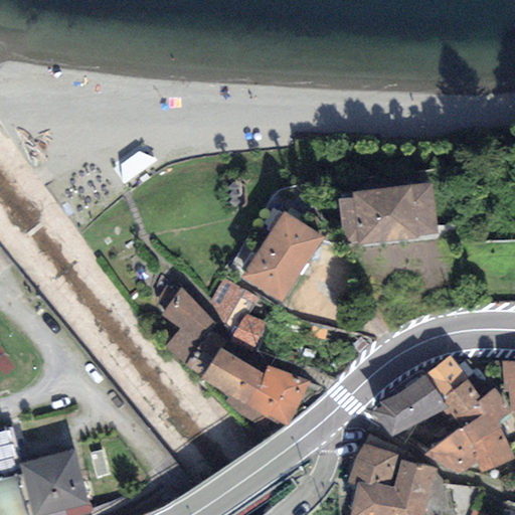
[(120,166),(122,186),(156,160),(139,152),(120,166)]
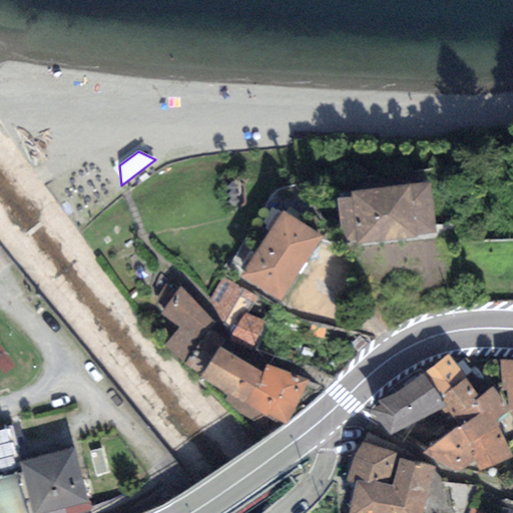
[(233,180),(227,186),(231,190),(228,194),(231,196),(227,201),(234,207),(247,192),(233,180)]
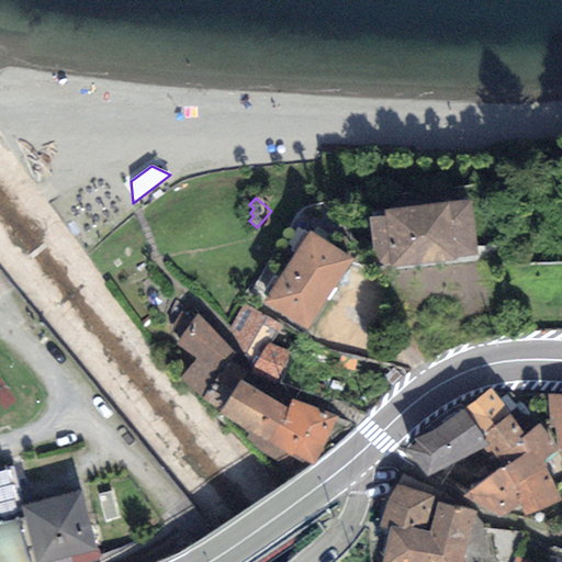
[(384,216),(370,217),(375,267),(476,256),(471,200),(384,209),(384,216)]
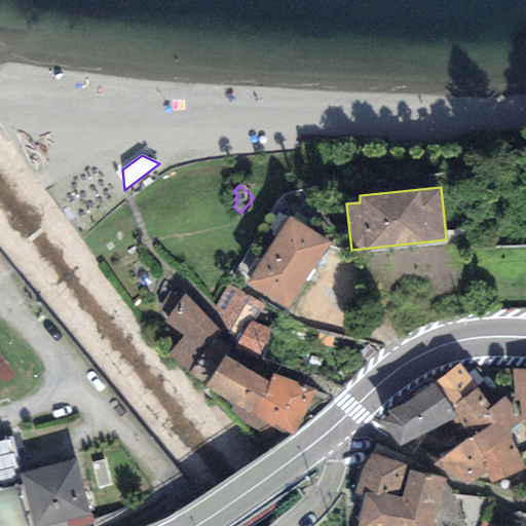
[(331,242),(289,216),(246,285),(288,310),(331,242)]
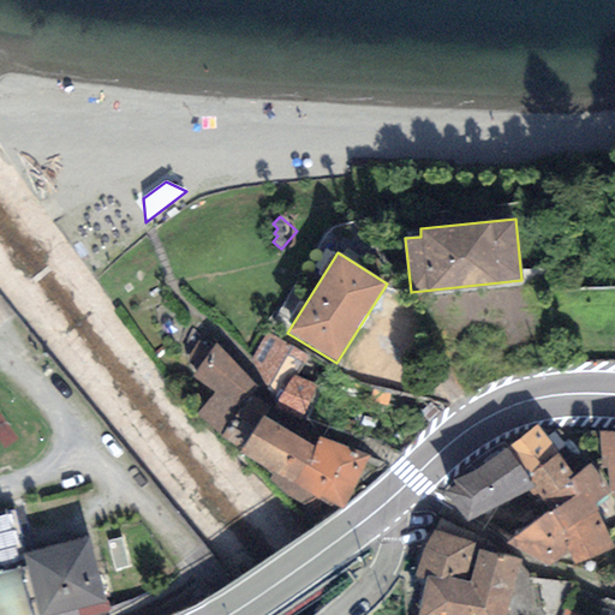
[(251,358),(276,405),(293,375),(297,376),(309,356),(266,333),(251,358)]
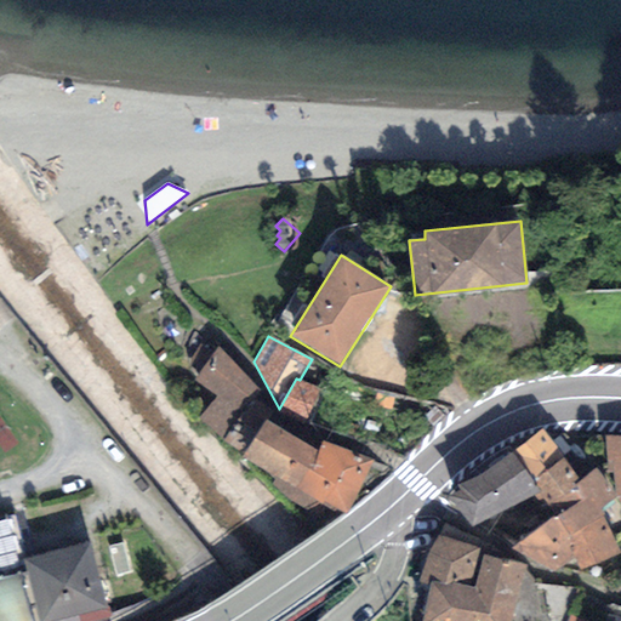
[(198,419),(243,454),(266,420),(273,410),(255,398),(261,388),(216,348),(193,381),(215,397),(198,419)]
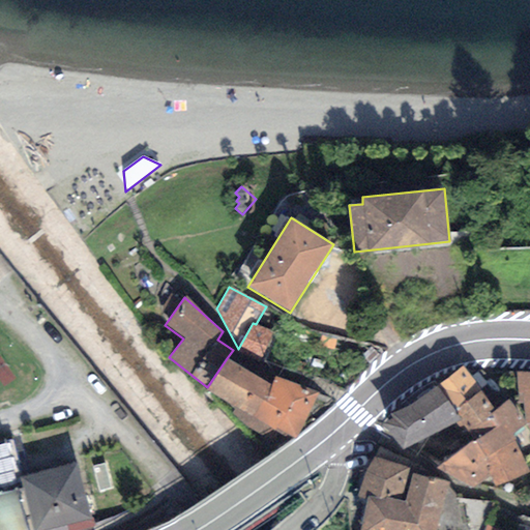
[(238,349),(237,352),(260,362),(273,333),(256,324),(253,323),(238,349)]
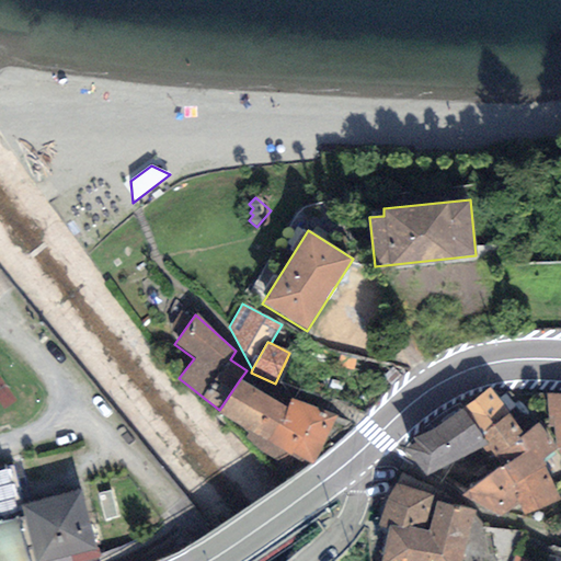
[(286,407),(240,379),(219,410),(217,412),(270,442),(278,422),(283,425),(286,407)]
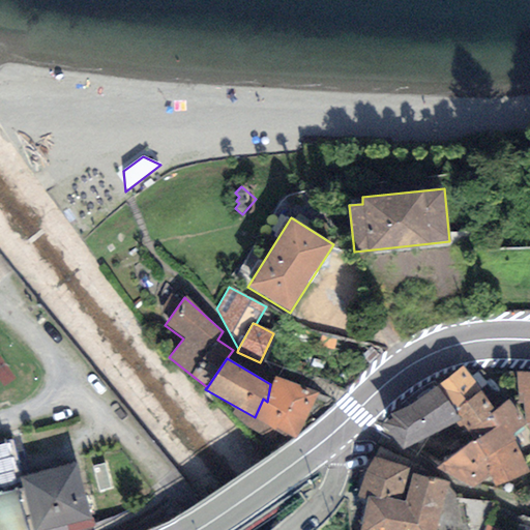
[(438,385),(455,411),(481,390),(463,365),(438,385)]
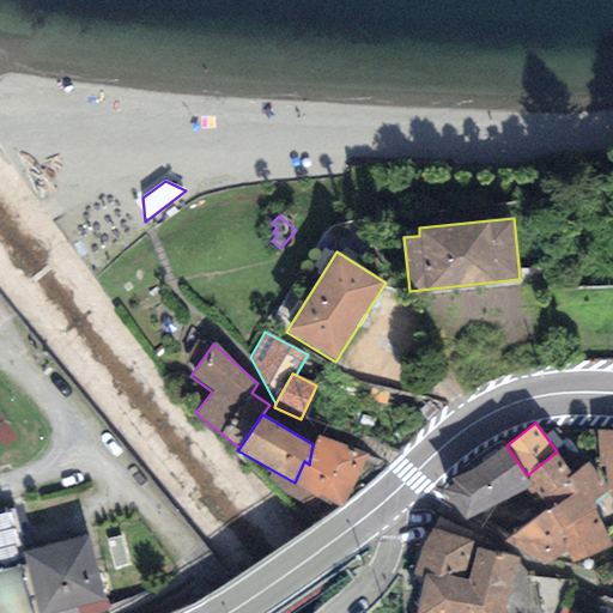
[(605,484),(608,490),(612,496),(612,430),(596,430),(599,456),(594,457),(594,467),(604,466),(605,484)]
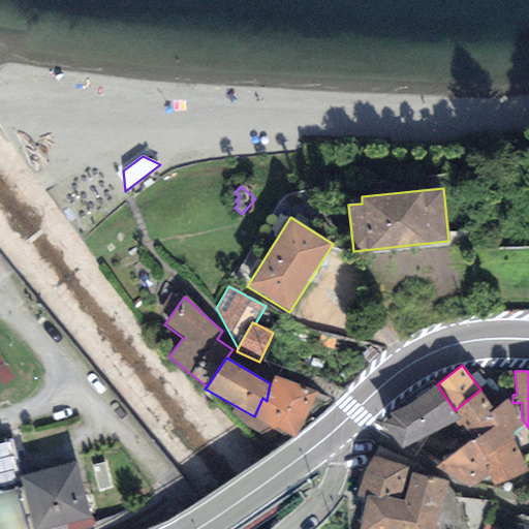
[(273,376),(270,383),(267,401),(262,398),(254,416),(274,430),(276,427),(296,438),(318,392),(273,376)]
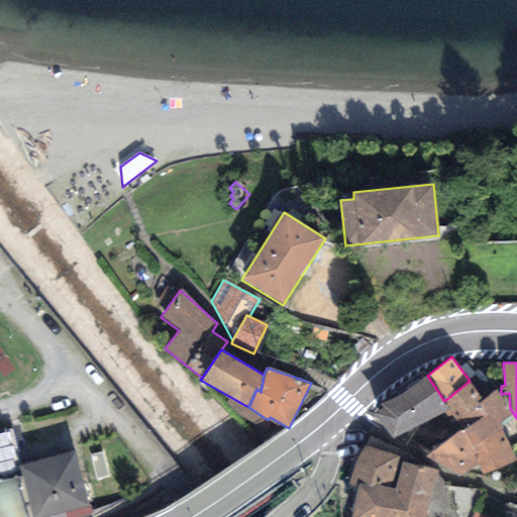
[(371,417),(393,437),(445,412),(450,410),(444,401),(427,376),(381,403),(371,417)]
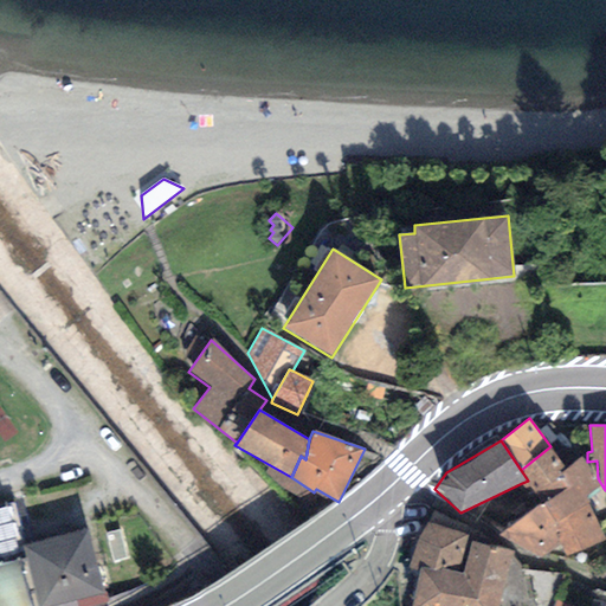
[(550,446),(521,470),(528,481),(522,483),(526,489),(529,487),(540,504),(542,504),(568,488),(560,474),(566,470),(550,446)]
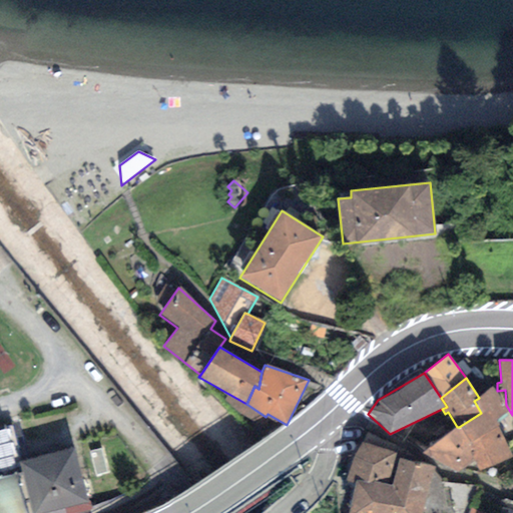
[(492,387),(479,398),(474,401),(481,413),(459,427),(457,427),(421,453),(456,472),(474,460),(466,444),(498,426),(499,425),(497,420),(509,410),(506,405),(492,387)]
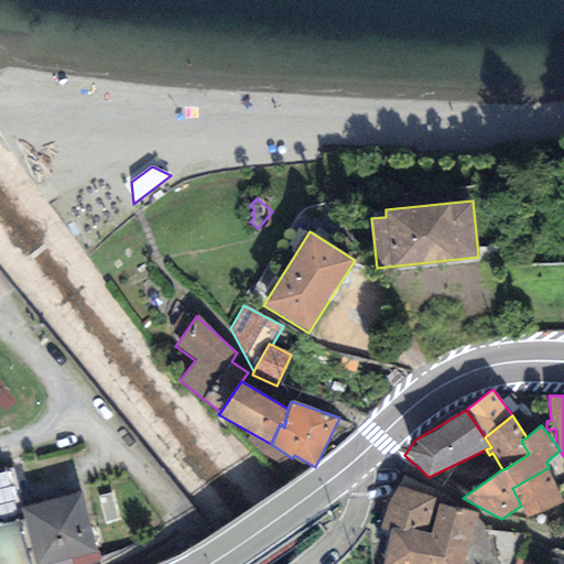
[(512,488),(521,506),(527,518),(563,502),(548,468),(512,488)]
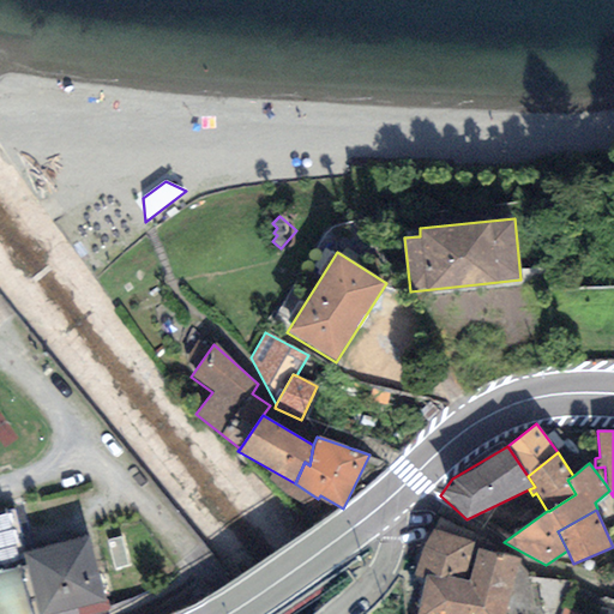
[(11,513),(0,515),(0,564),(22,559),(11,513)]
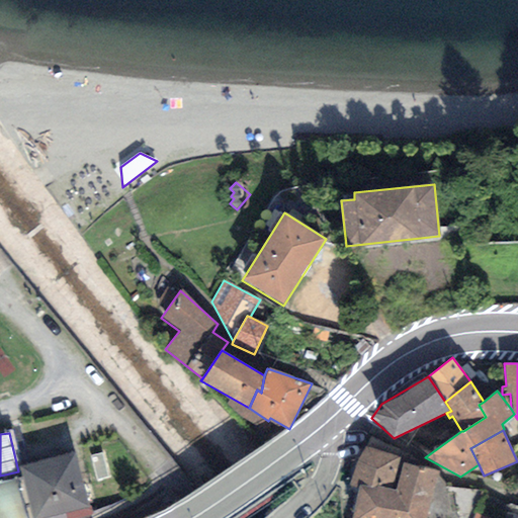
[(348,484),(358,487),(359,485),(397,490),(398,483),(394,483),(401,457),(364,446),(348,484)]
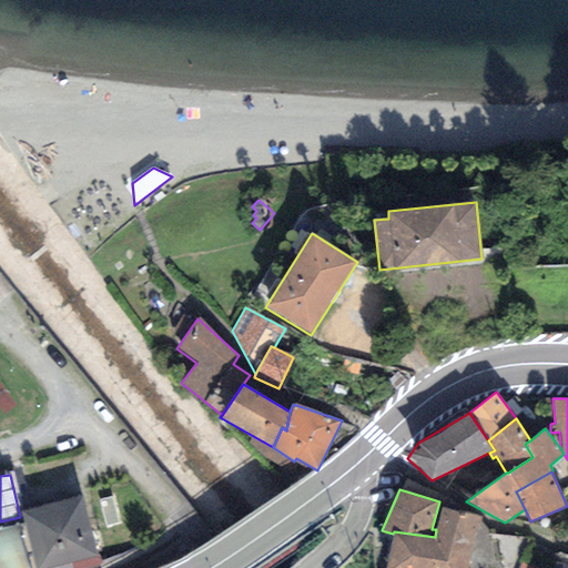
[(24,523),(36,567),(48,567),(97,556),(97,555),(81,495),(21,510),(24,523)]
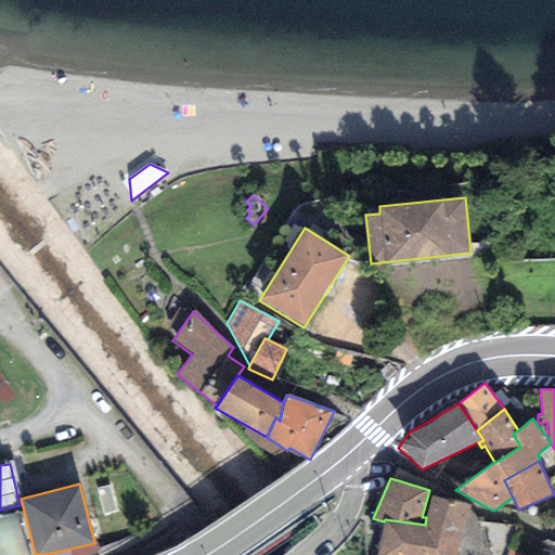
[(111,485),(98,488),(104,513),(117,511),(111,485)]
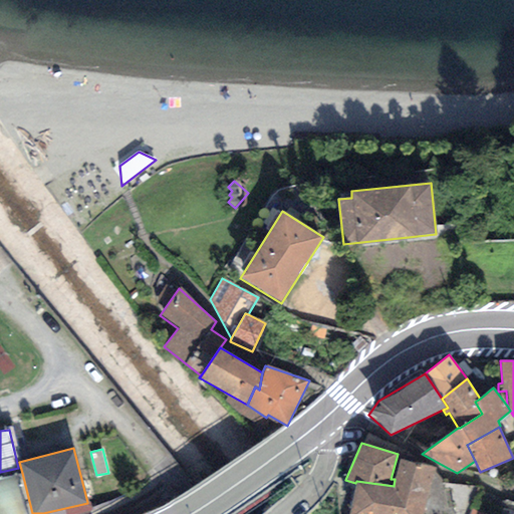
[(355,483),(348,513),(422,513),(433,473),(434,470),(401,460),(395,479),(394,486),(356,481),(355,483)]
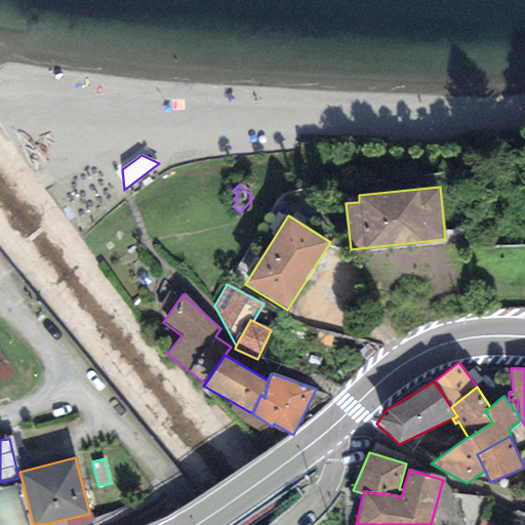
[(33,524),(23,483),(0,489),(0,524),(33,524)]
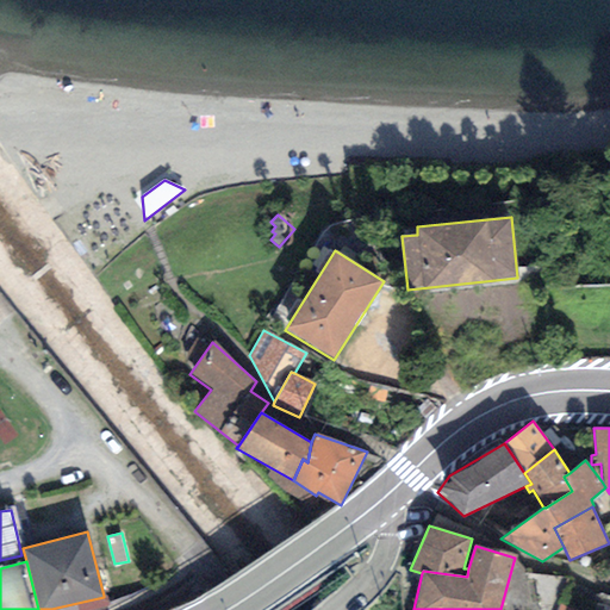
[(518,562),(514,561),(500,609),(553,609),(566,578),(527,573),(518,562)]
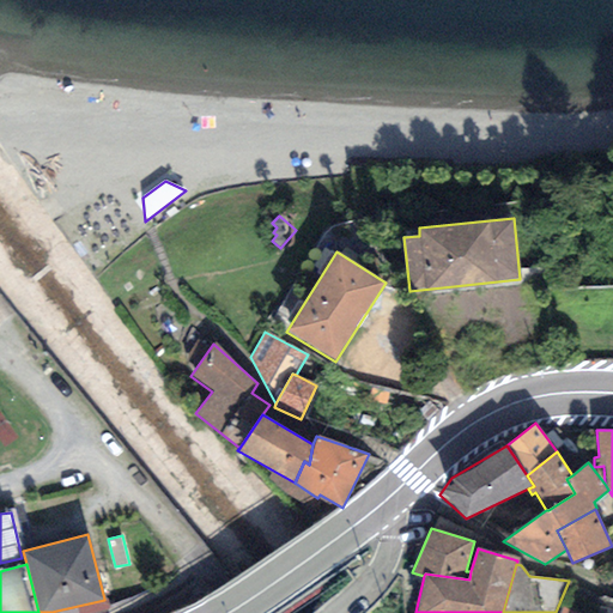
[(612,612),(612,599),(601,595),(595,612),(612,612)]
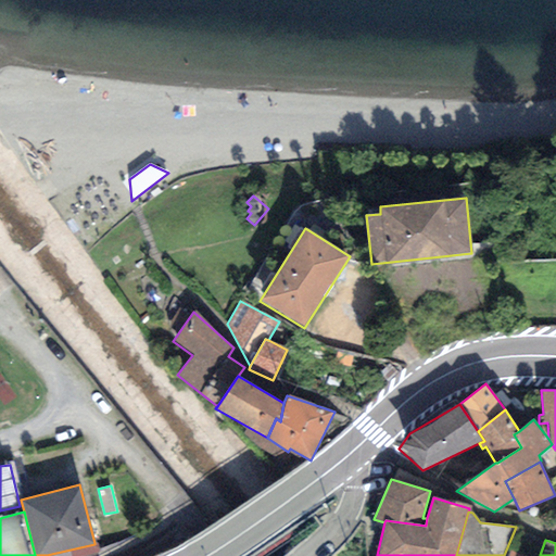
[(47,555),(86,555),(100,553),(97,543),(95,543),(95,544),(47,555)]
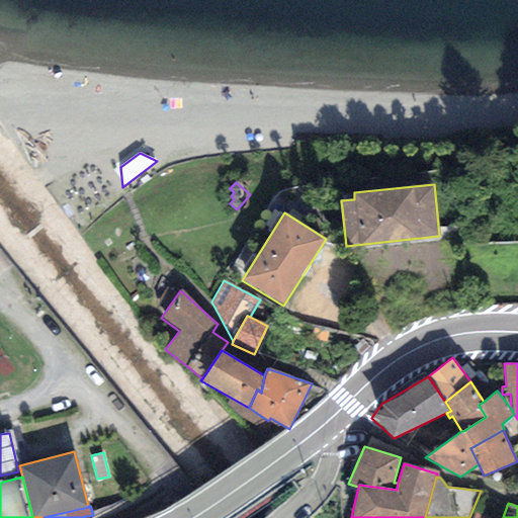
All buildings are outlined.
